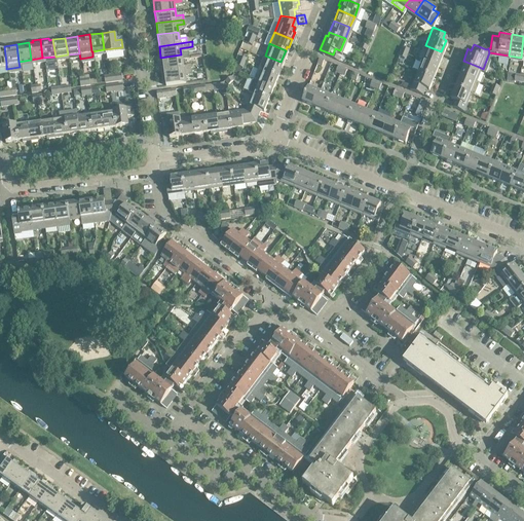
[(425,45),(420,57),(437,63),(441,51),(425,45)]
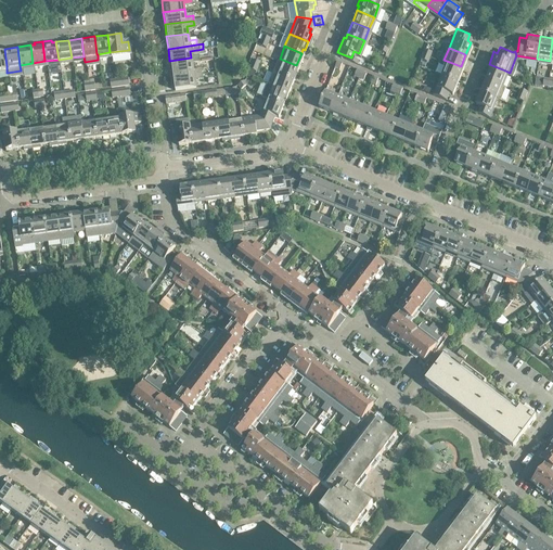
[(292,77),(296,65),(280,59),(275,56),(271,68),(292,77)]
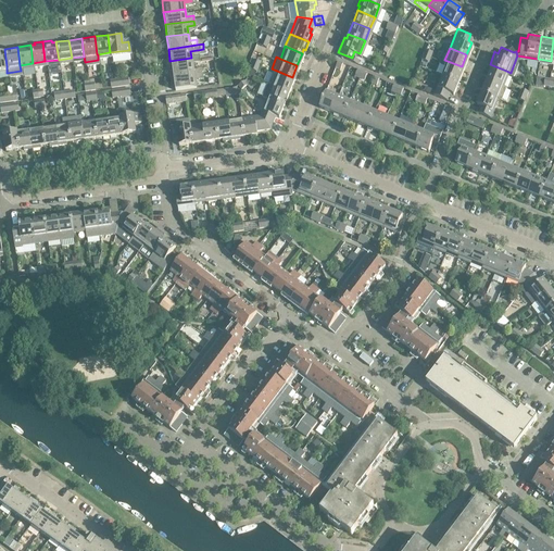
[(170,61),(172,73),(200,70),(200,64),(192,65),(191,58),(170,61)]
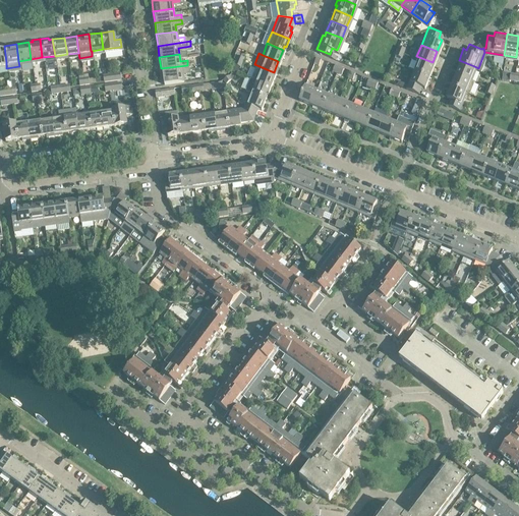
[(416,56),(412,67),(427,73),(433,62),(416,56)]
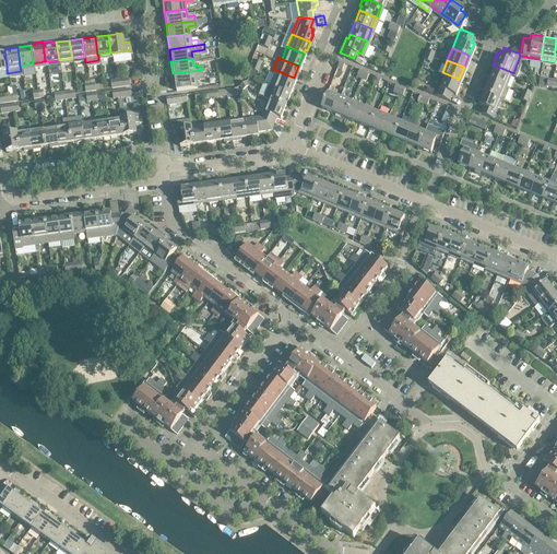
[(487,77),(504,83),(509,71),(493,65),(487,77)]
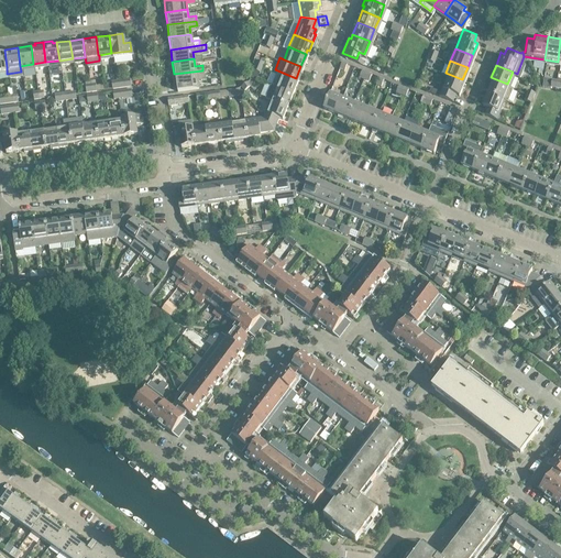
[(290,90),(296,78),(275,69),(270,81),(290,90)]
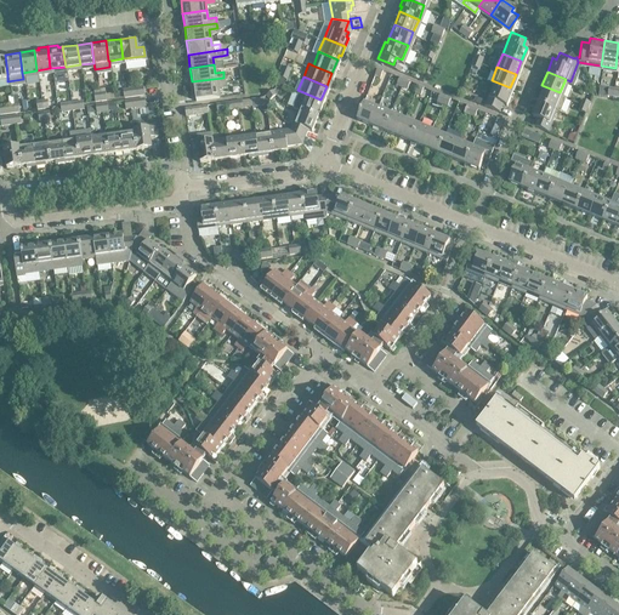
[(194,96),(214,94),(217,92),(216,84),(225,83),(223,78),(192,81),(194,96)]
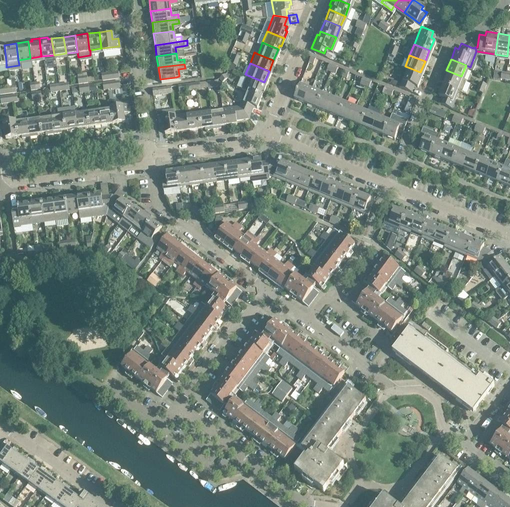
[(405,66),(398,83),(410,88),(412,82),(415,84),(420,72),(405,66)]
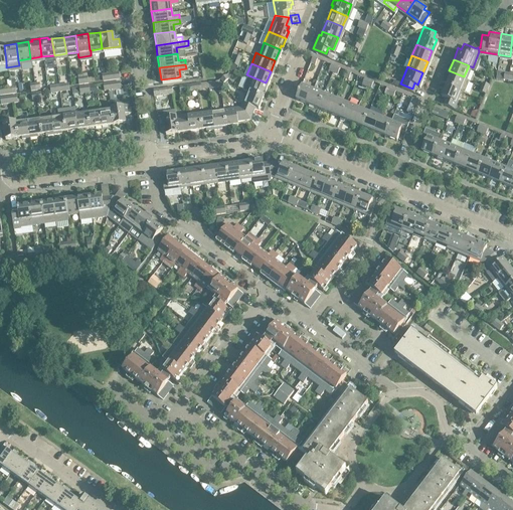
[(118,74),(117,68),(105,69),(106,76),(118,74)]
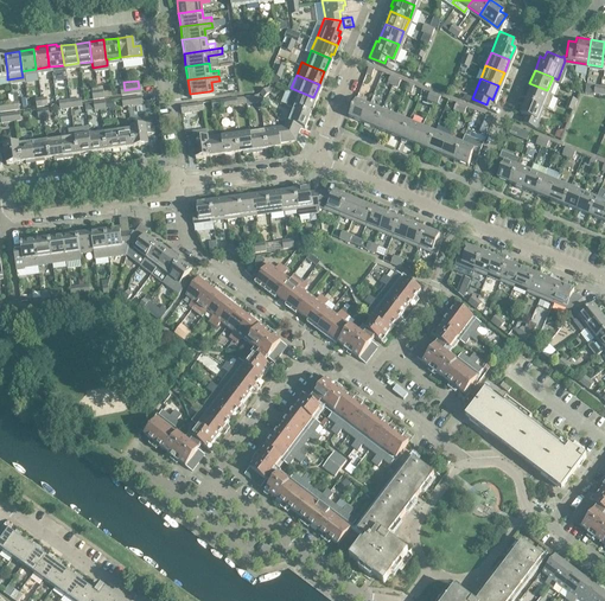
[(551,91),(547,90),(529,83),(523,96),(542,103),(546,106),(551,91)]
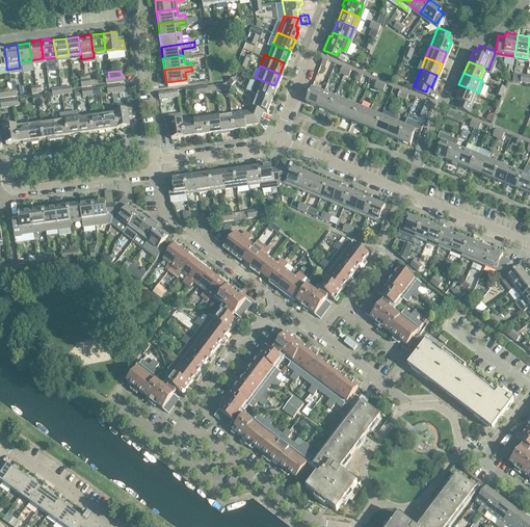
[(235,78),(232,74),(226,78),(229,82),(235,78)]
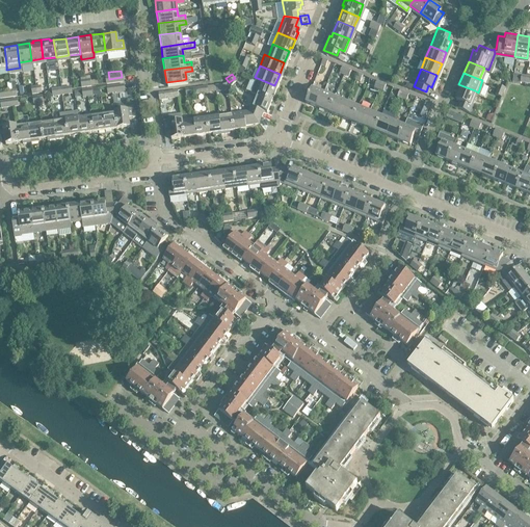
[(254,77),(248,88),(250,88),(254,90),(270,97),(274,85),(255,77),(254,77)]
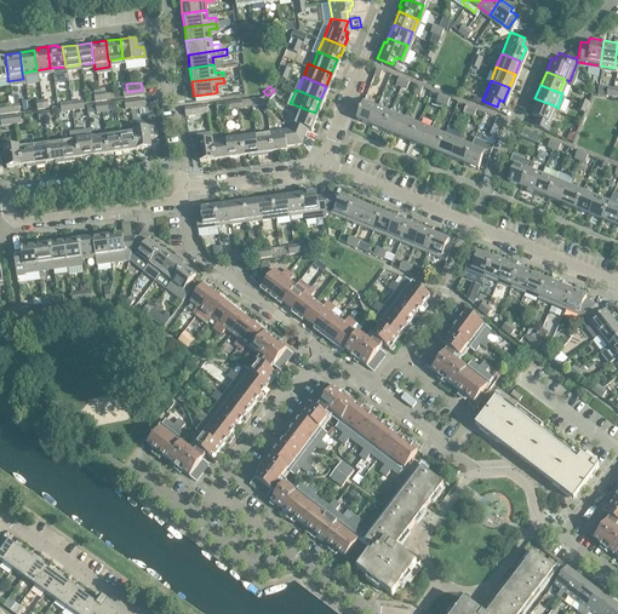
[(261,92),(253,98),(257,103),(264,97),(261,92)]
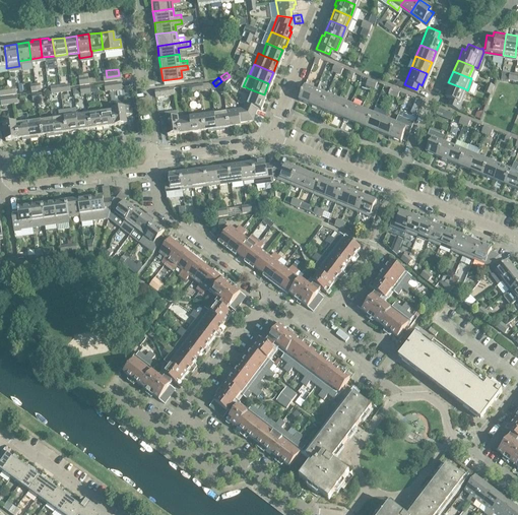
[(120,84),(120,78),(107,80),(108,86),(120,84)]
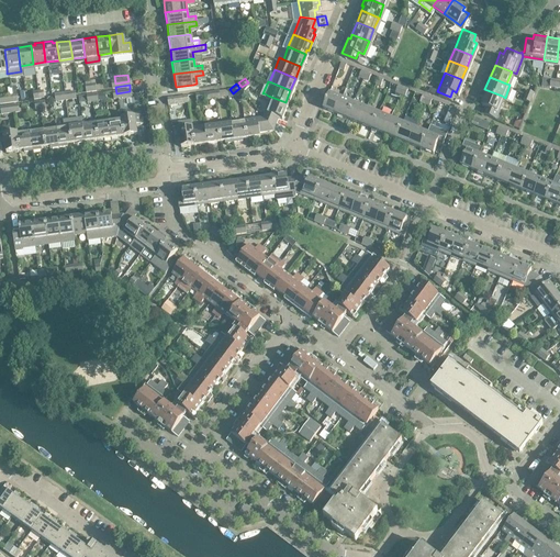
[(321,103),(333,109),(339,91),(327,87),(321,103)]
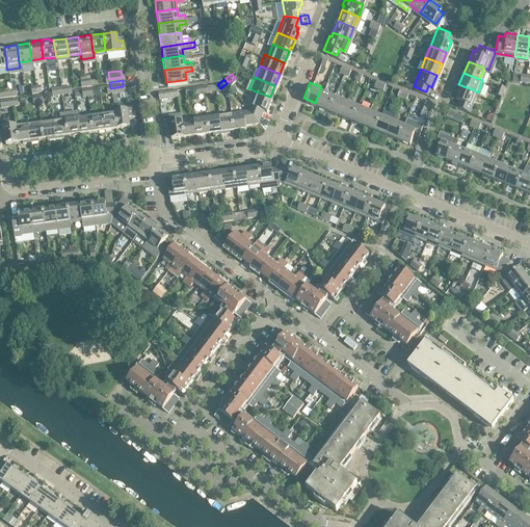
[(455,104),(468,109),(475,90),(458,84),(454,96),(457,98),(455,104)]
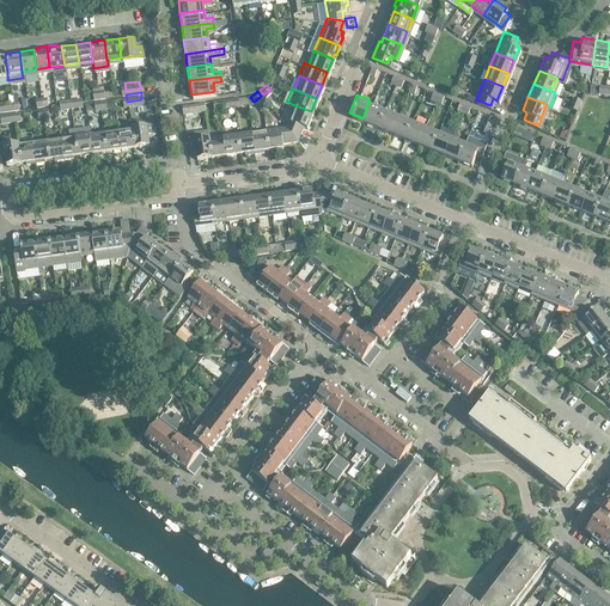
[(363,118),(376,124),(384,105),(370,99),(363,118)]
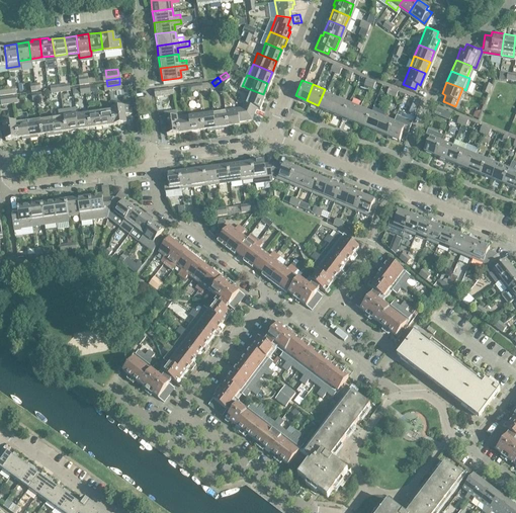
[(241,104),(240,104),(249,116),(250,116),(255,104),(258,105),(263,94),(247,88),(241,104)]
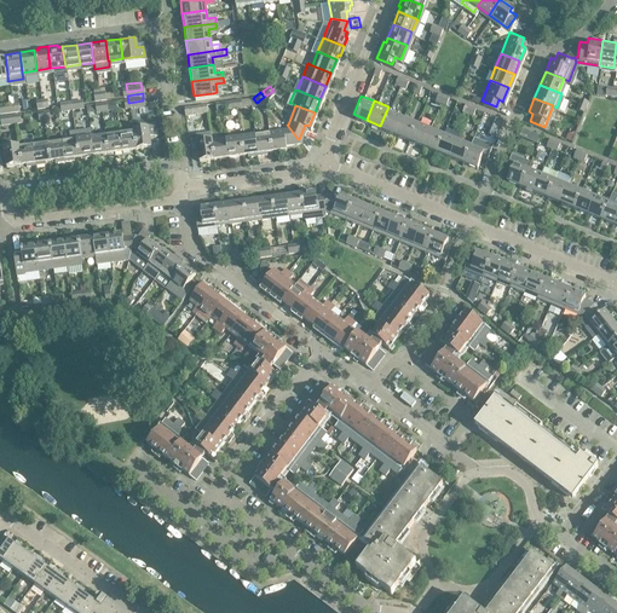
[(380,126),(395,131),(402,113),(388,107),(380,126)]
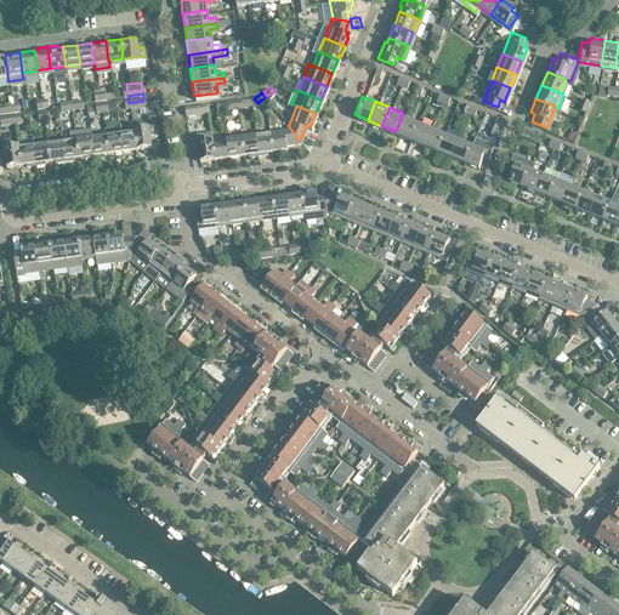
[(480,118),(487,120),(490,110),(483,108),(480,118)]
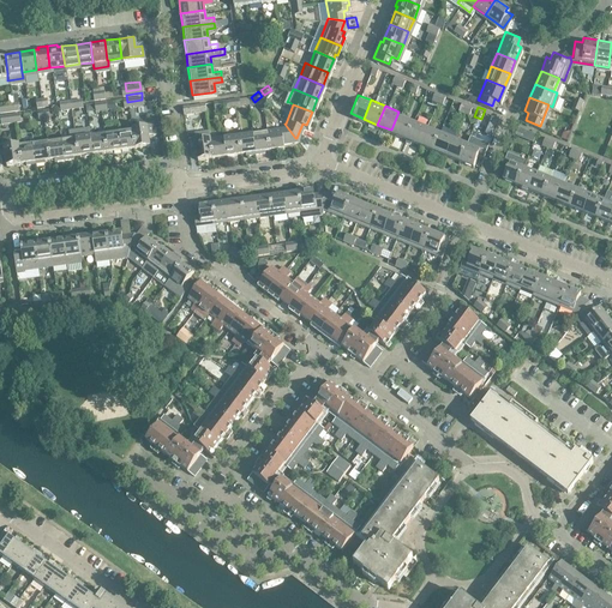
[(13,118),(12,110),(0,112),(0,120),(13,118)]
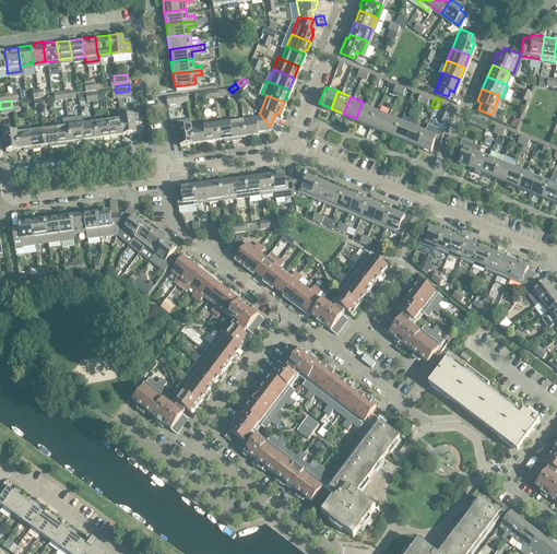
[(356,118),(368,124),(375,106),(363,102),(356,118)]
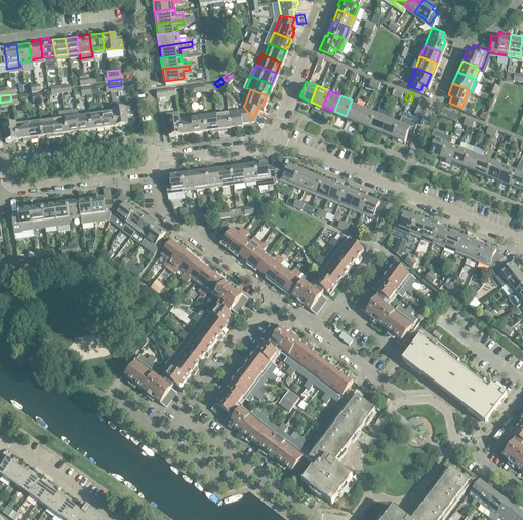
[(363,105),(352,100),(346,116),(357,120),(363,105)]
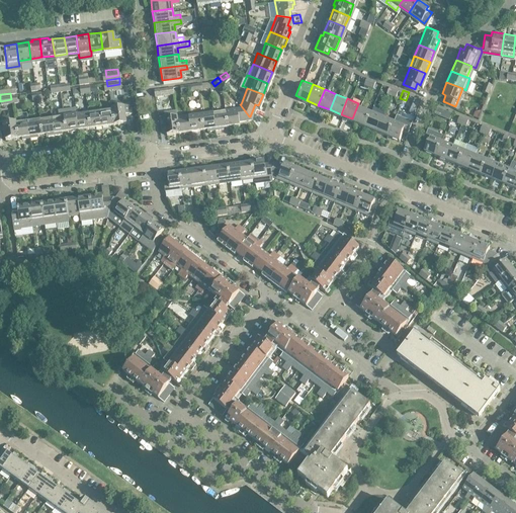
[(124,119),(123,110),(130,110),(129,102),(110,104),(112,121),(124,119)]
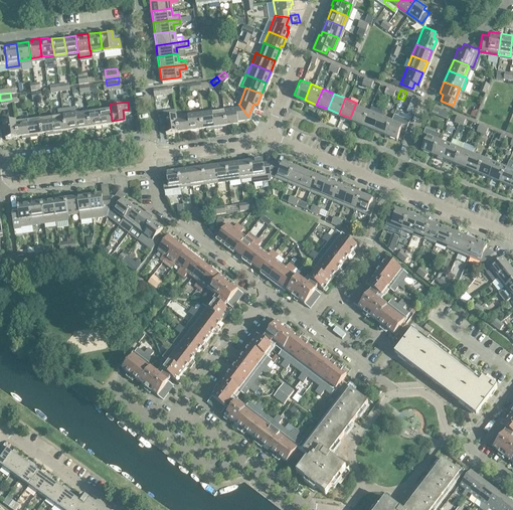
[(367,107),(356,103),(350,118),(361,123),(367,107)]
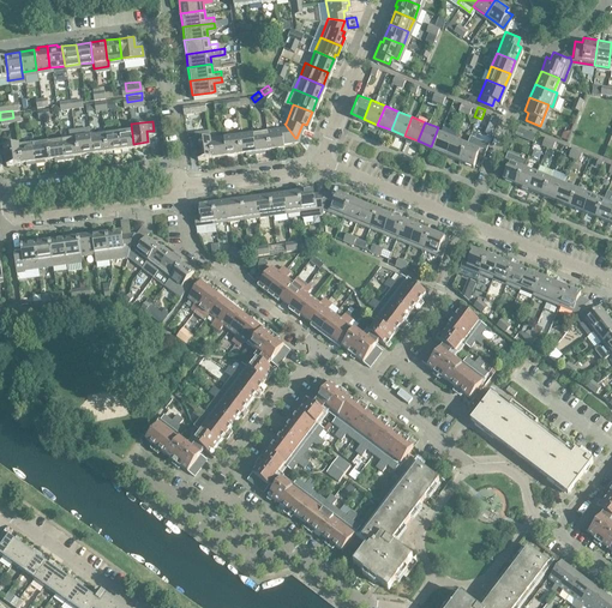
[(90,150),(88,130),(87,124),(72,125),(76,151),(90,150)]
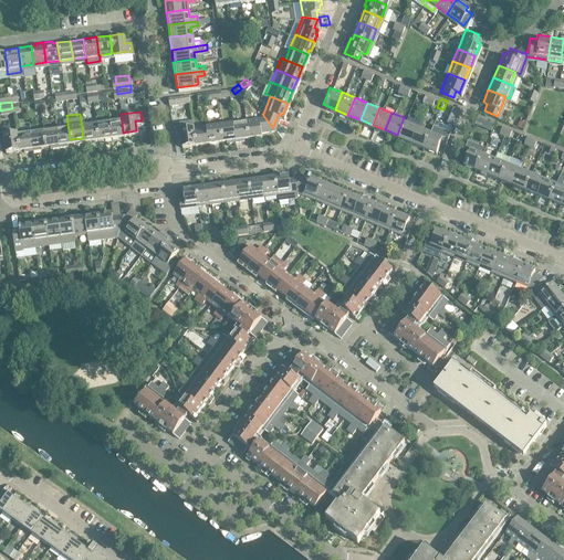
[(121,114),(107,116),(110,134),(123,133),(121,114)]
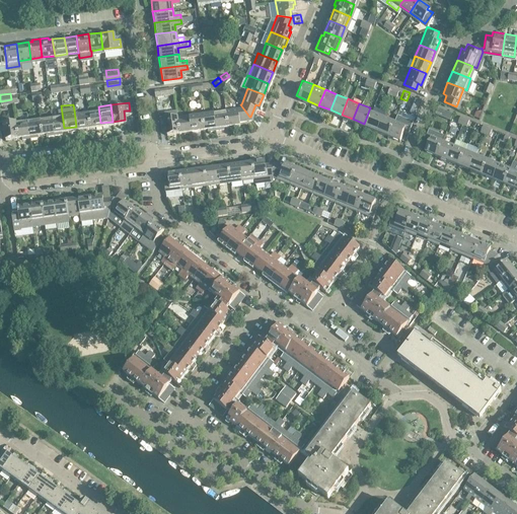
[(249,117),(240,104),(223,106),(226,124),(238,122),(237,119),(249,117)]
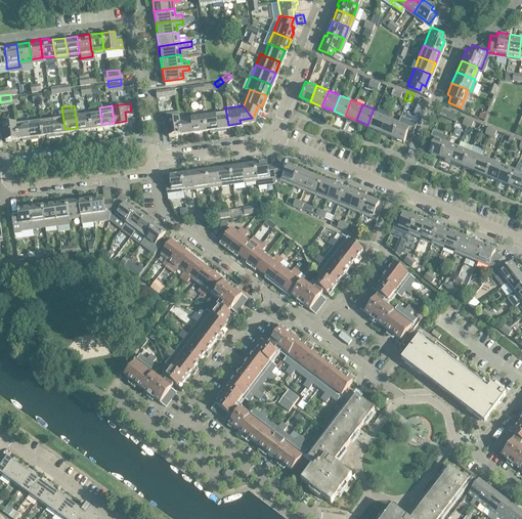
[(53,133),(61,132),(60,130),(64,129),(61,106),(56,107),(56,113),(50,114),(53,133)]
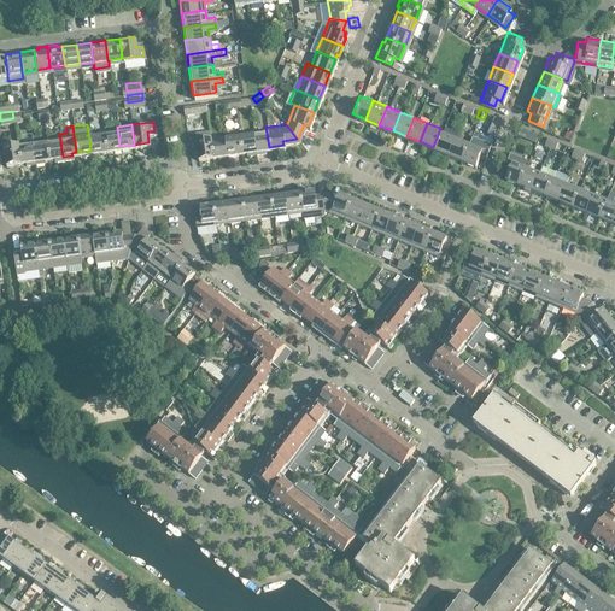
[(117,127),(103,128),(105,148),(119,146),(117,127)]
